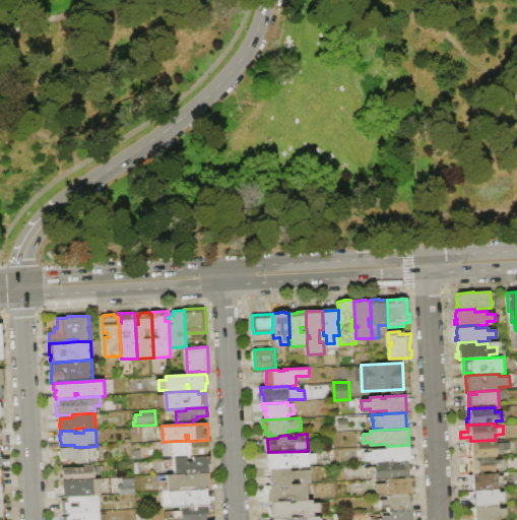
[(188,457),(177,458),(176,448),(174,448),(174,441),(186,441),(188,441),(208,440),(211,440),(211,446),(208,446),(208,454),(191,455),(192,457),(188,457)]
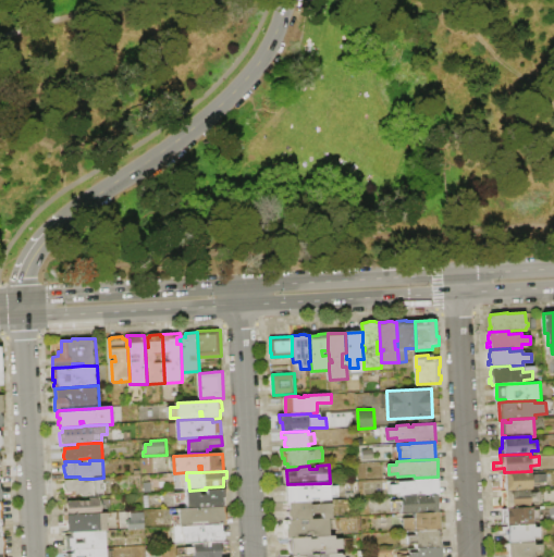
[(506,490),(505,472),(531,471),(531,473),(548,473),(548,482),(531,482),(532,489),(530,489),(506,490)]
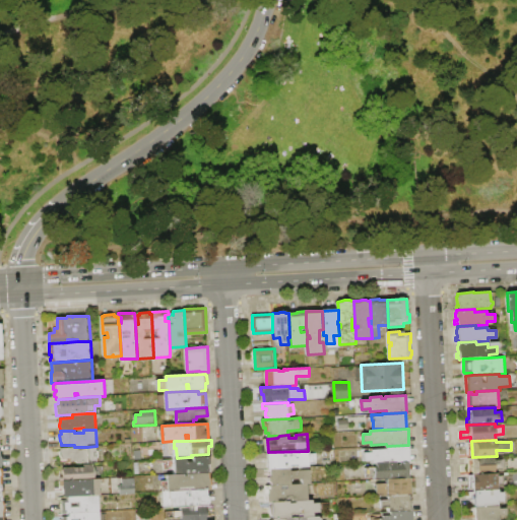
[(408,445),(409,461),(408,461),(376,463),(372,463),(372,461),(364,461),(364,452),(372,452),(372,449),(387,448),(387,446),(408,445)]
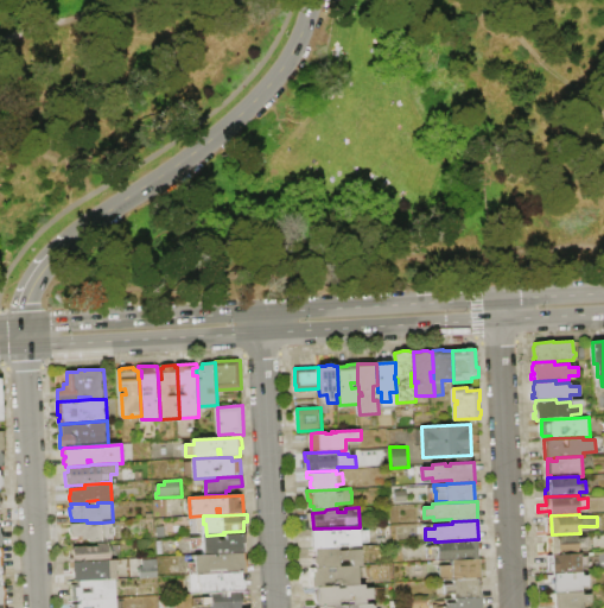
[(72,524),(87,523),(93,523),(94,526),(102,525),(102,523),(113,521),(113,530),(110,530),(110,533),(113,533),(114,540),(99,542),(99,539),(97,540),(91,542),(89,539),(80,540),(80,539),(74,539),(72,536),(71,533),(71,529),(72,526),(72,524)]
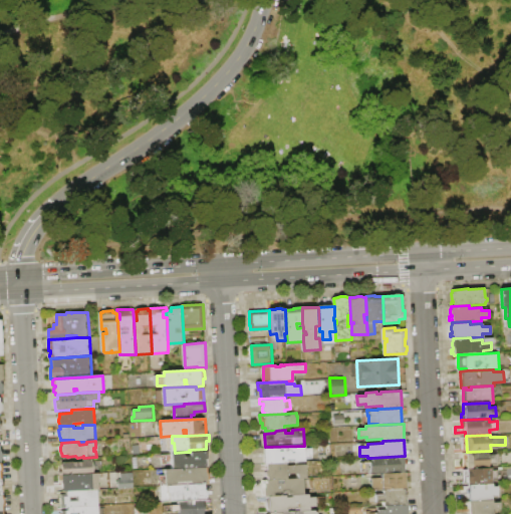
[(287,463),(265,464),(264,448),(265,447),(304,446),(305,449),(312,448),(313,458),(305,458),(305,462),(294,462),(294,461),(287,461),(287,463)]
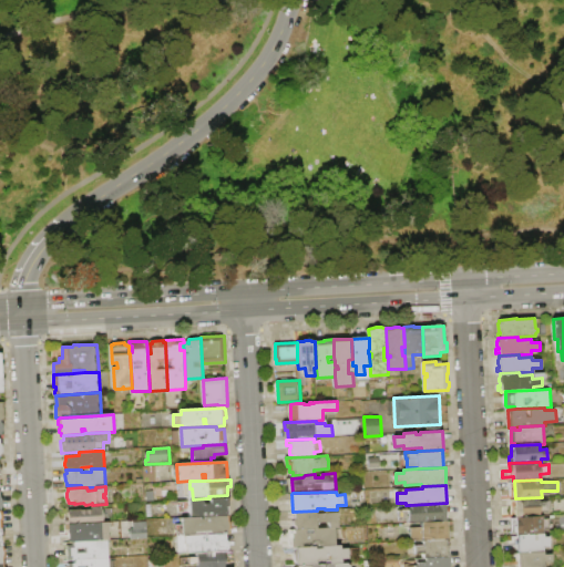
[(228,515),(192,517),(191,500),(193,500),(205,498),(205,503),(212,503),(211,498),(229,497),(231,515),(228,515)]
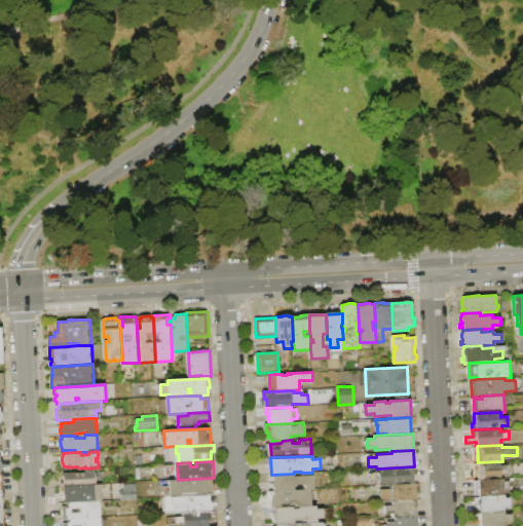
[(478,462),(500,461),(500,465),(508,464),(508,463),(512,463),(513,473),(500,474),(500,478),(479,480),(478,462)]
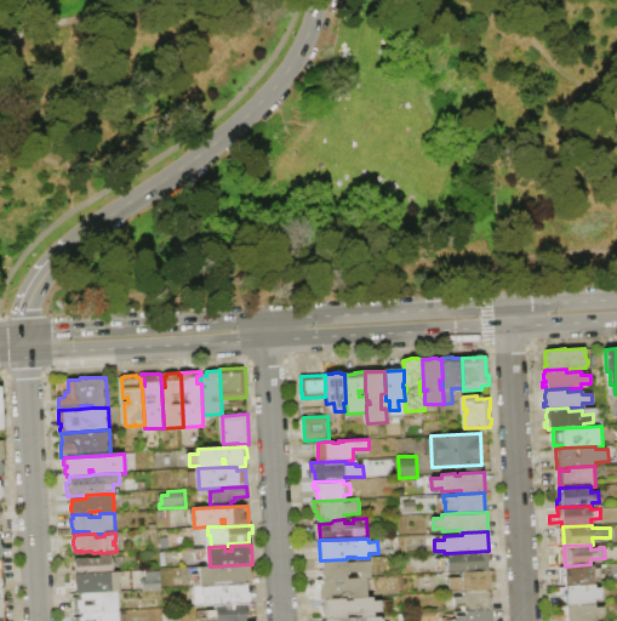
[(449,553),(487,551),(489,570),(461,571),(447,573),(446,557),(449,557),(449,553)]
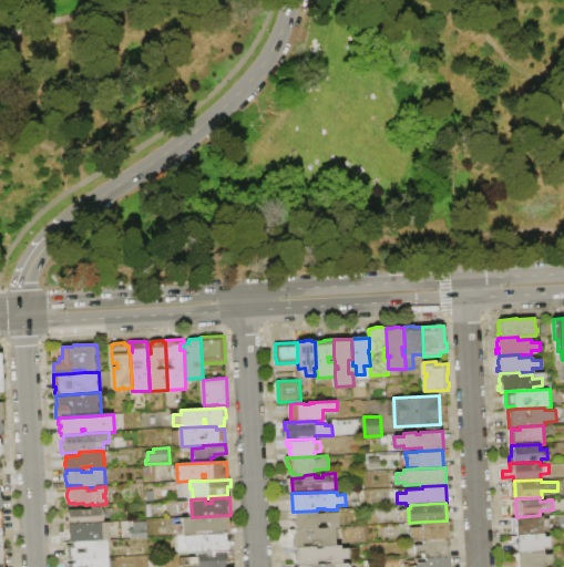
[(68,524),(67,524),(67,518),(70,518),(69,509),(92,508),(92,506),(104,506),(104,523),(68,524)]
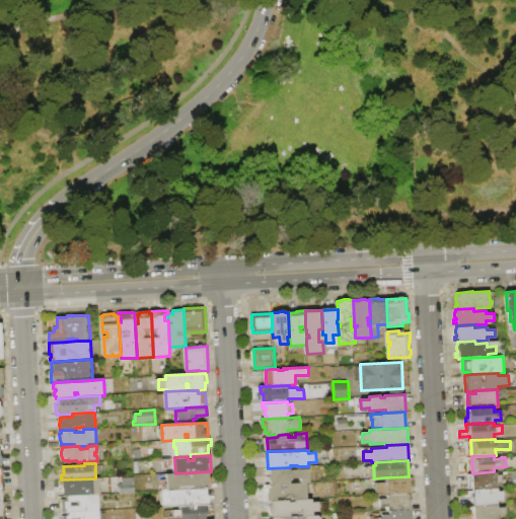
[(307,483),(301,483),(301,478),(291,478),(291,484),(271,485),(271,482),(269,480),(269,475),(270,474),(270,473),(267,473),(266,468),(268,468),(290,467),(290,469),(309,468),(310,483),(307,483)]
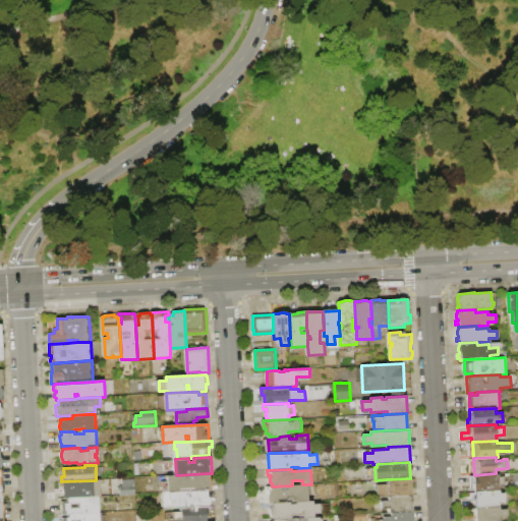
[(208,490),(190,491),(188,491),(169,493),(168,475),(176,475),(210,473),(211,478),(212,481),(212,486),(211,488),(211,490),(208,490)]
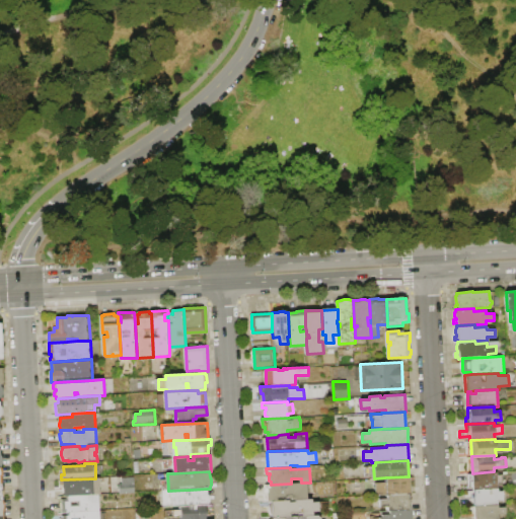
[(472,490),(472,480),(469,480),(468,473),(472,473),(494,471),(497,471),(497,474),(504,473),(504,482),(498,483),(498,488),(472,490)]
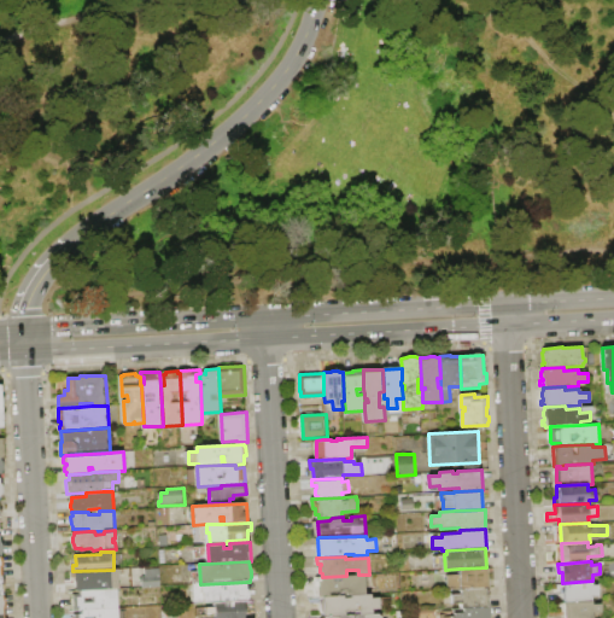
[(486,567),(487,567),(489,588),(460,589),(448,589),(448,575),(460,575),(458,569),(486,567)]
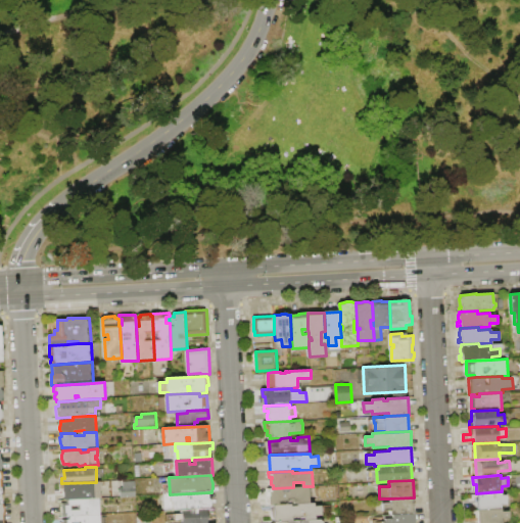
[(100,498),(68,500),(63,501),(63,494),(57,495),(57,491),(63,491),(62,483),(96,482),(101,481),(102,488),(101,488),(101,498),(100,498)]
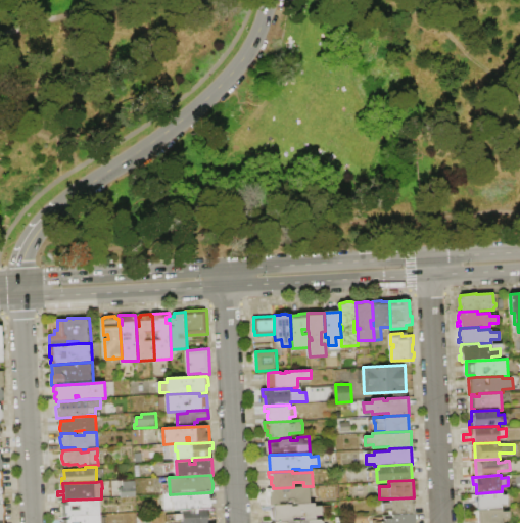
[(123,497),(122,488),(125,488),(125,482),(137,481),(138,496),(123,497)]
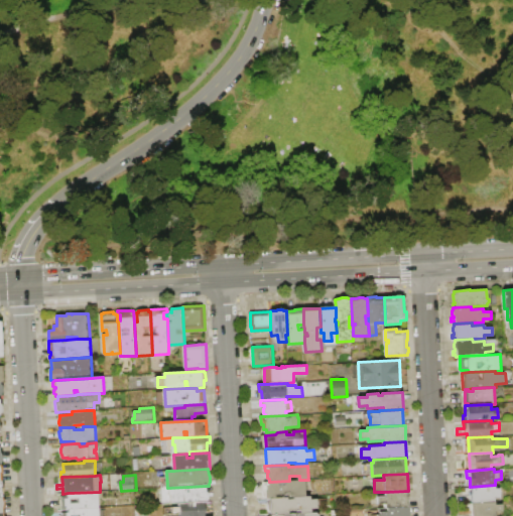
[(270,498),(265,498),(264,482),(269,482),(289,481),(299,480),(305,480),(305,497),(294,497),(290,497),(290,492),(285,493),(285,495),(275,495),(275,498),(270,498)]
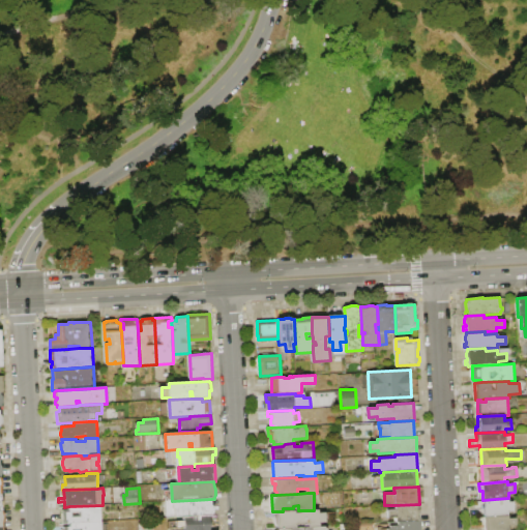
[(508,516),(484,517),(484,516),(482,516),(481,506),(482,506),(482,500),(508,498),(508,501),(514,501),(514,510),(508,510),(508,516)]
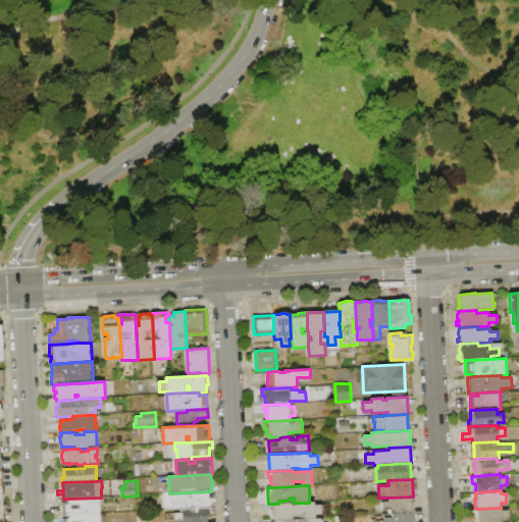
[(182,510),(166,510),(165,493),(169,493),(189,492),(190,498),(191,498),(191,492),(208,491),(208,497),(210,499),(210,505),(209,507),(209,508),(182,510)]
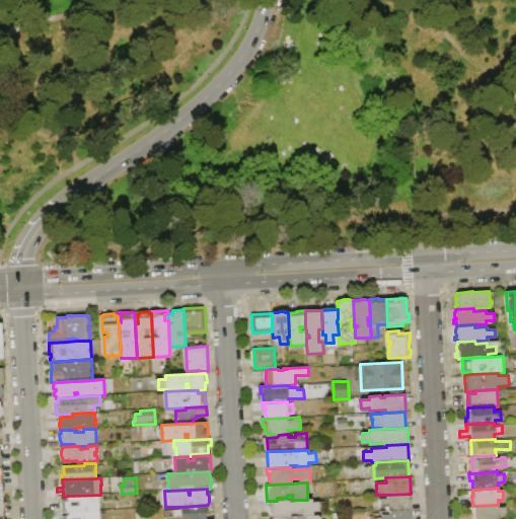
[(411,494),(414,494),(415,498),(410,499),(410,510),(387,511),(387,507),(379,507),(379,499),(386,499),(386,495),(411,494)]
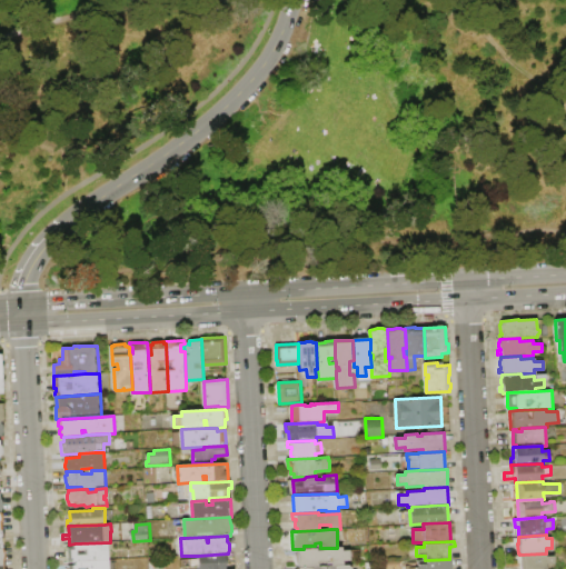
[(110,560),(77,562),(69,562),(68,547),(75,547),(75,543),(109,542),(110,560)]
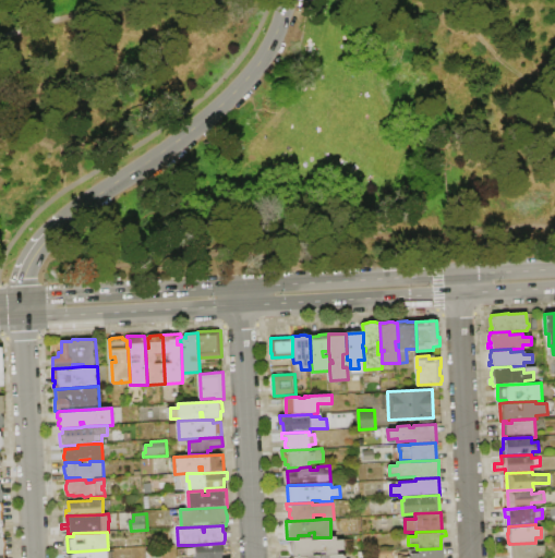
[(329,555),(326,555),(326,552),(312,553),(313,556),(308,556),(292,556),(292,555),(290,553),(289,549),(289,545),(291,541),(292,538),(298,538),(312,537),(312,540),(318,540),(318,537),(330,537),(336,536),(336,540),(344,538),(345,550),(337,550),(337,555),(329,555)]
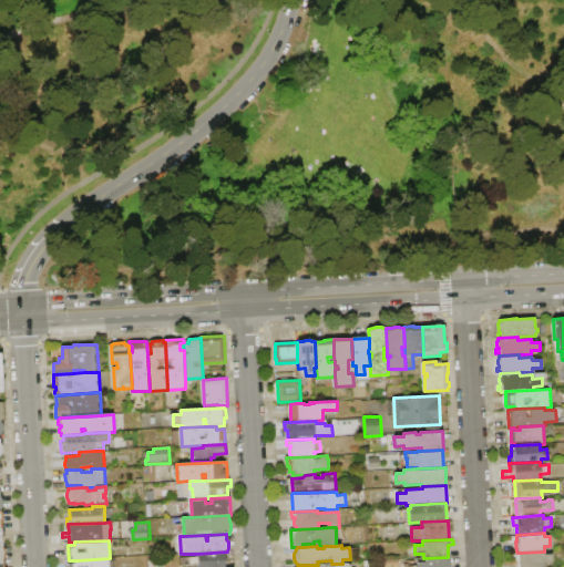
[(197,566),(197,554),(227,552),(236,552),(236,555),(227,556),(227,562),(225,563),(225,566),(197,566)]
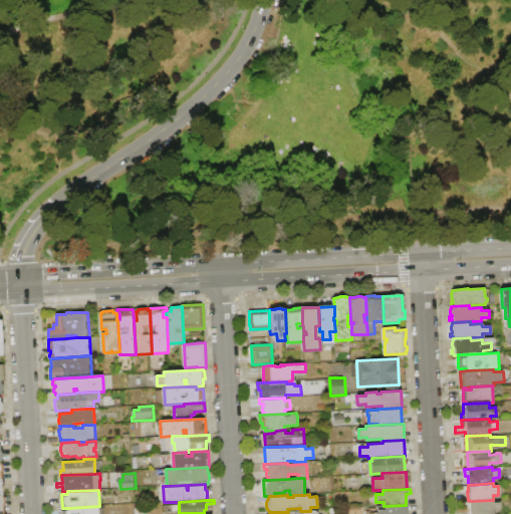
[(468,513),(468,501),(469,501),(493,500),(493,502),(500,501),(501,509),(493,509),(493,513),(468,513)]
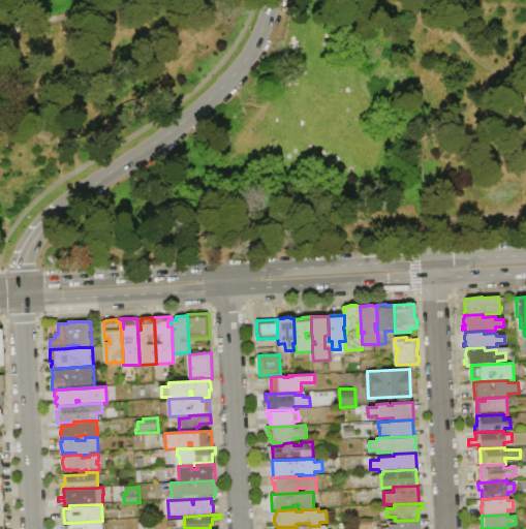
[(395,521),(418,520),(422,519),(422,528),(387,528),(390,527),(389,521),(395,521)]
